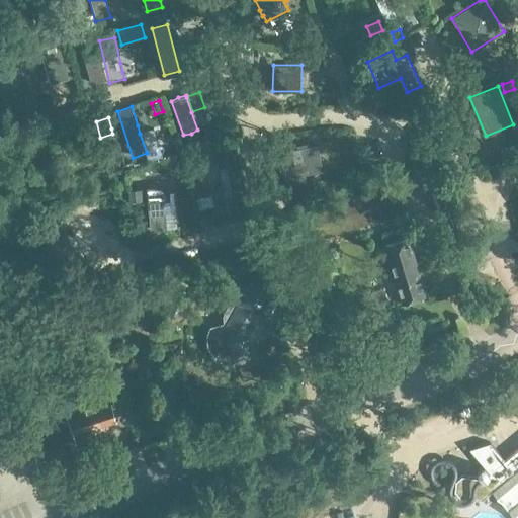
[(275,152),(288,149),(286,138),(273,141),(275,152)]
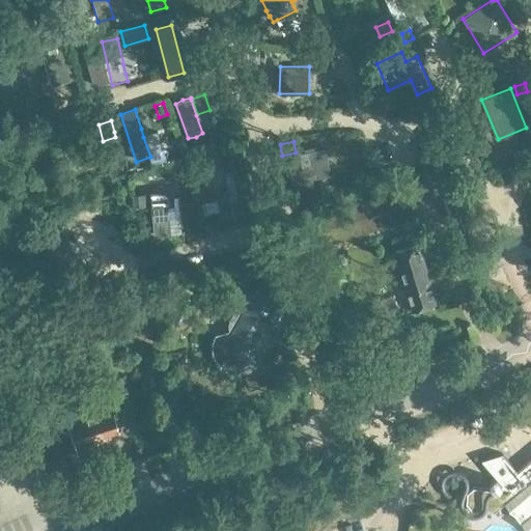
[(312,150),(305,151),(298,152),(302,179),(331,174),(327,147),(312,150)]
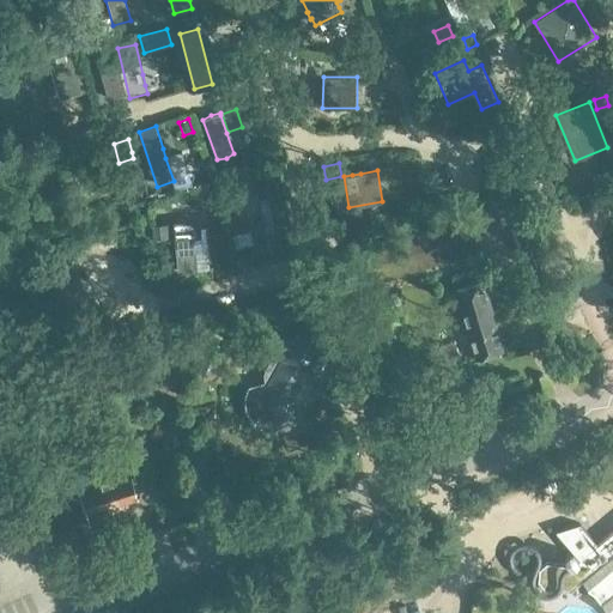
[(278,181),(256,186),(266,237),(289,232),(278,181)]
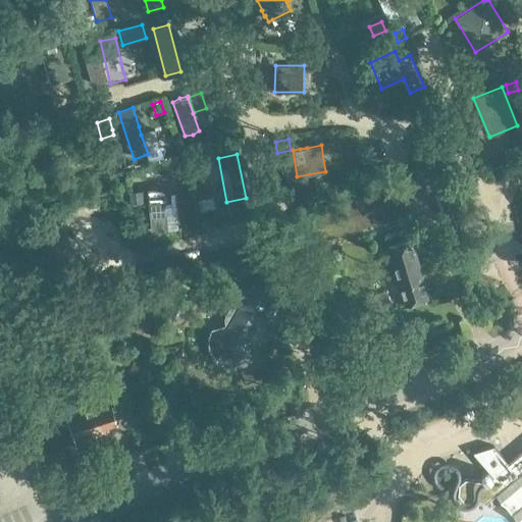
[(162,165),(164,179),(185,176),(183,162),(162,165)]
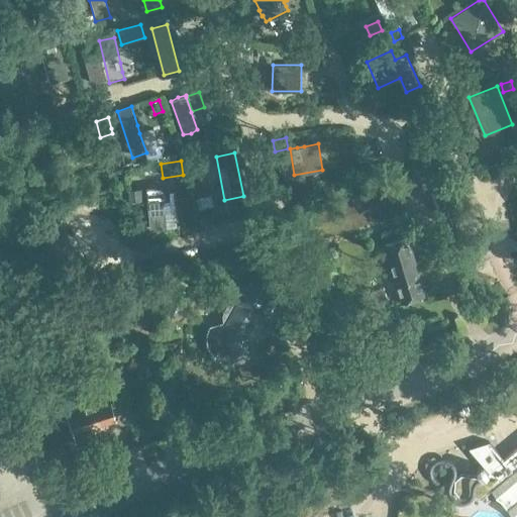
[(452,174),(446,184),(452,187),(458,177),(452,174)]
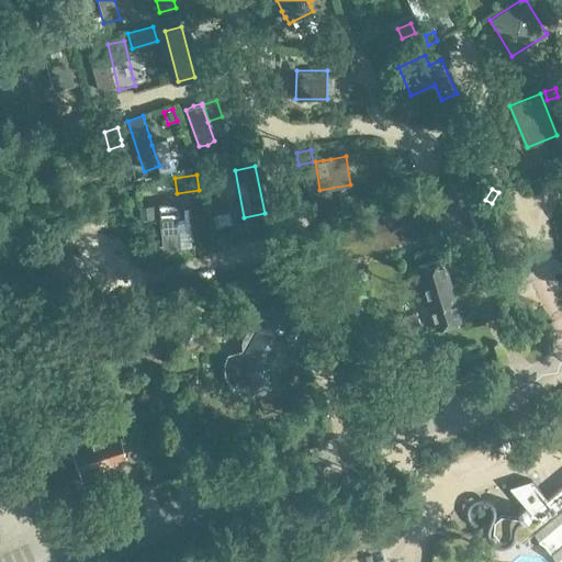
[(423,199),(327,226),(334,248),(337,260),(431,232),(423,199)]
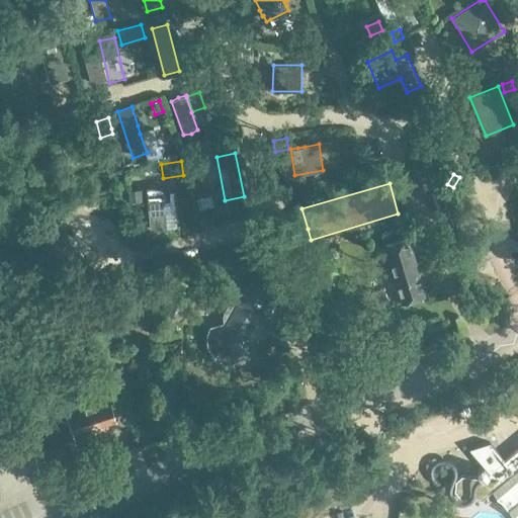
[(150,231),(167,230),(163,186),(147,187),(150,231)]
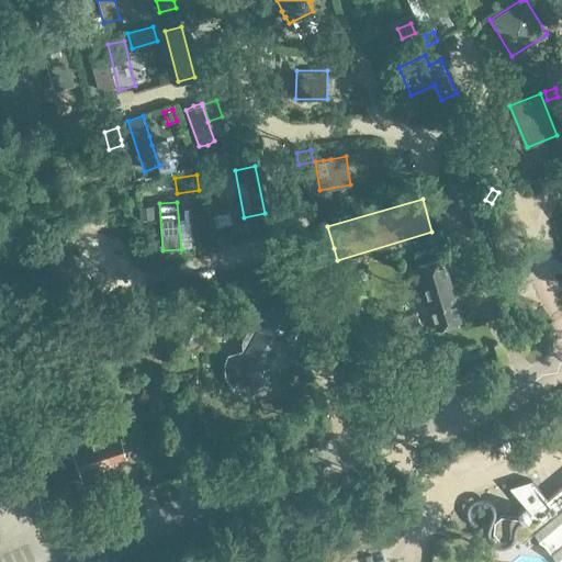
[(139,208),(141,220),(155,218),(154,206),(139,208)]
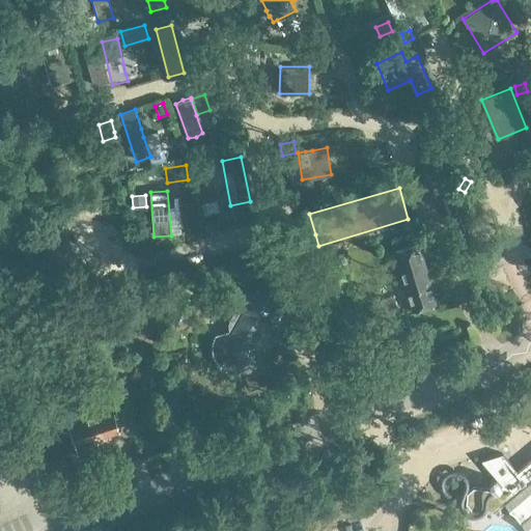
[(203,217),(206,231),(221,229),(218,214),(203,217)]
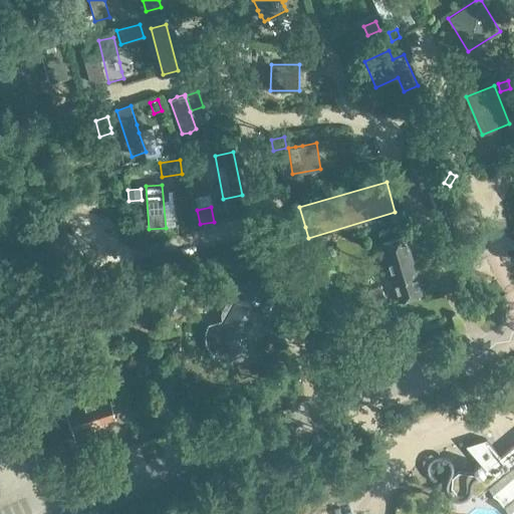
[(405,235),(382,242),(399,297),(421,290),(405,235)]
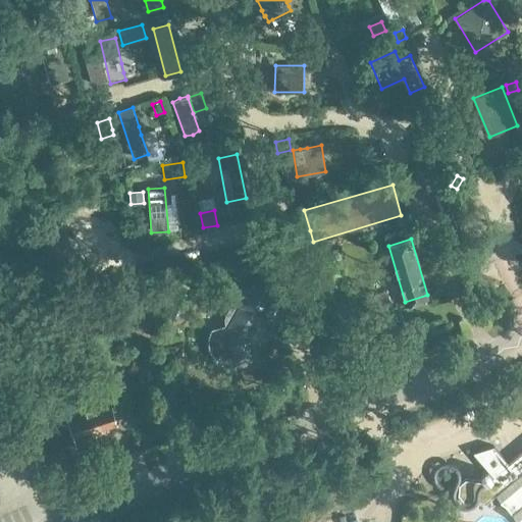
[(286,263),(269,268),(278,301),(296,297),(286,263)]
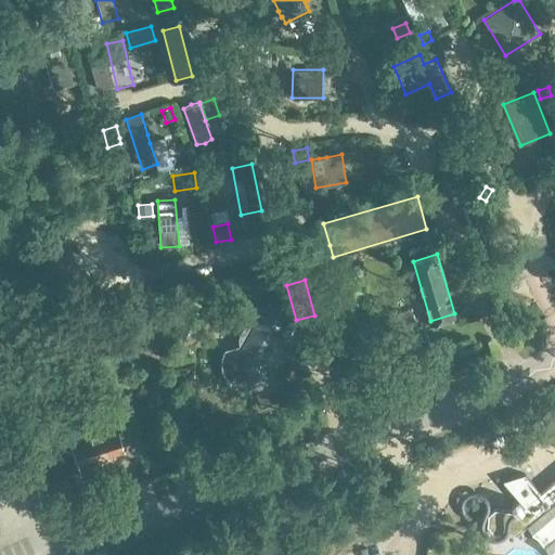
[(223,357),(222,366),(226,374),(232,382),(240,386),(248,388),(257,386),(265,382),(271,374),(266,357),(278,336),(294,332),(285,297),(250,307),(255,323),(246,325),(241,336),(243,344),(227,348),(223,357)]
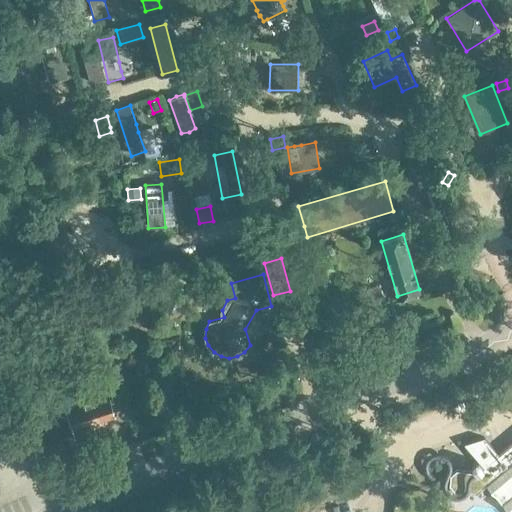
[(380,284),(367,288),(372,305),(385,301),(380,284)]
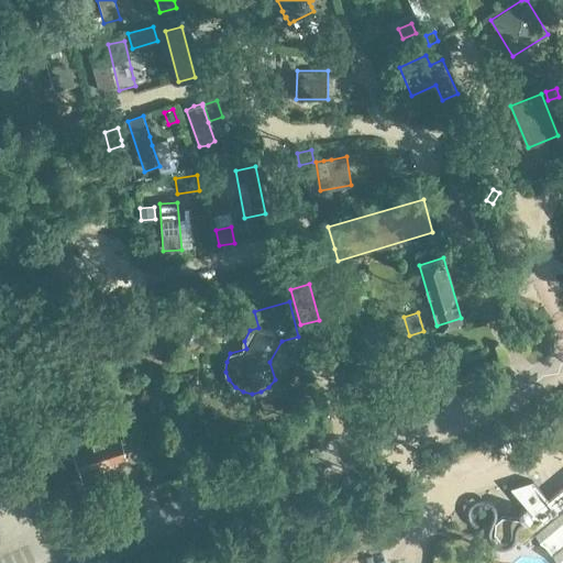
[(119,433),(74,446),(85,484),(106,477),(101,463),(125,455),(119,433)]
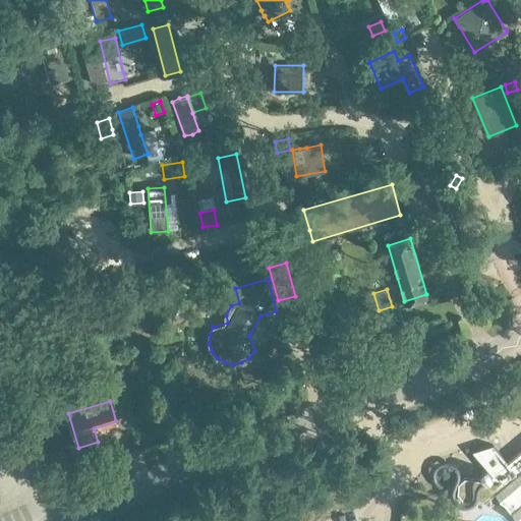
[(8,403),(0,405),(0,407),(2,415),(11,412),(8,403)]
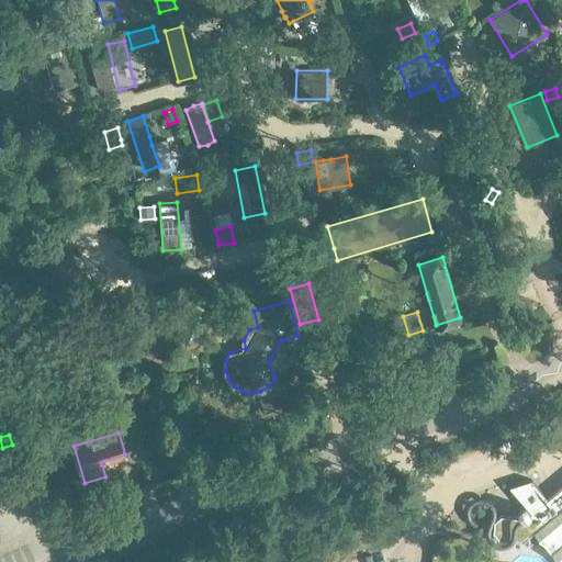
[(33,456),(38,463),(48,457),(43,449),(33,456)]
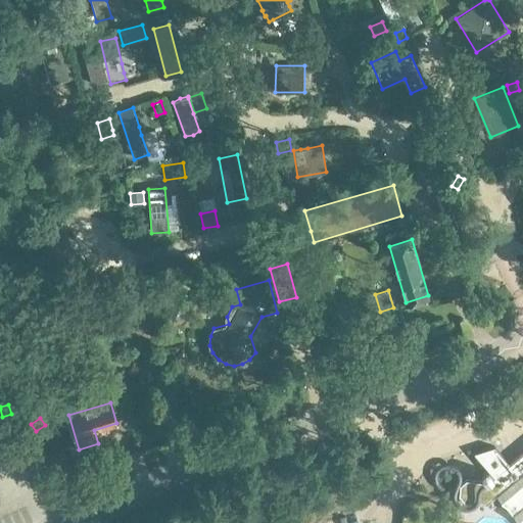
[(35,432),(32,437),(41,445),(45,441),(35,432)]
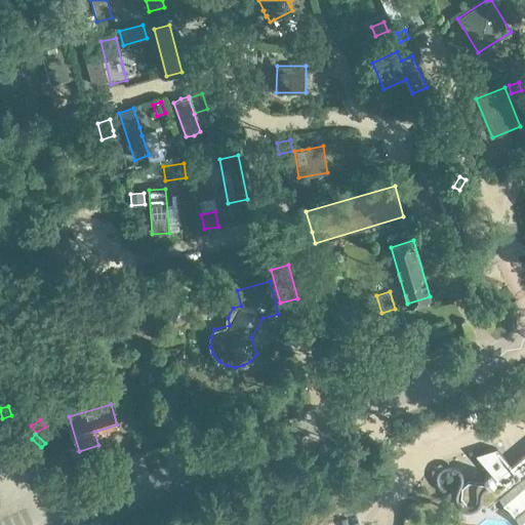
[(489,485),(486,482),(485,483),(468,481),(461,486),(460,497),(466,502),(489,506),(499,496),(523,524),(524,524),(524,454),(496,479),(489,485)]
